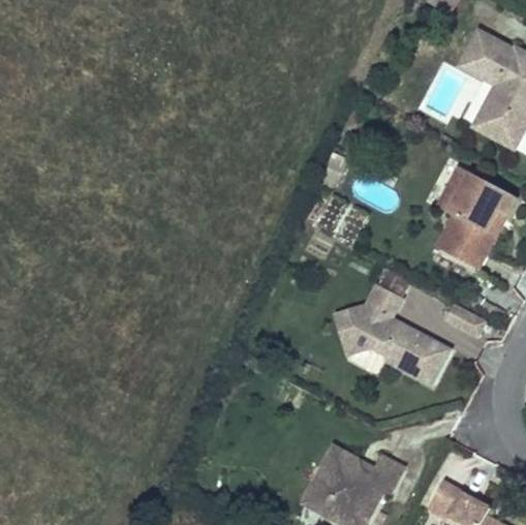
[(446,8),(450,0),(430,0),(446,8)]
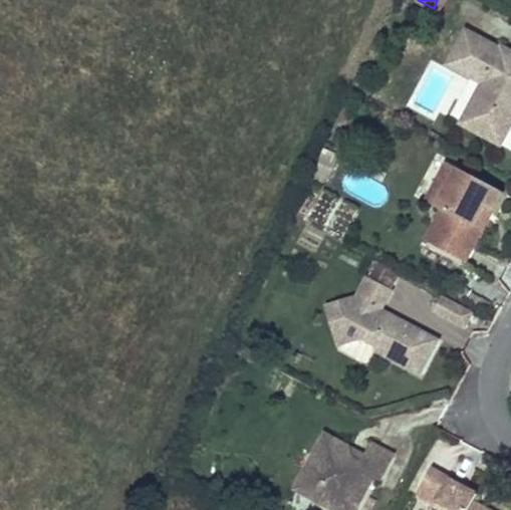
[(510,50),(499,45),(498,46),(464,28),(451,52),(486,70),(481,79),(459,119),(498,141),(510,115),(510,50)]
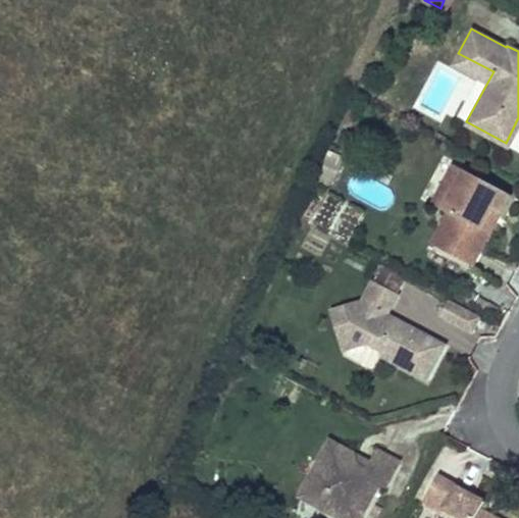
[(494,71),(458,53),(454,61),(488,81),(494,71)]
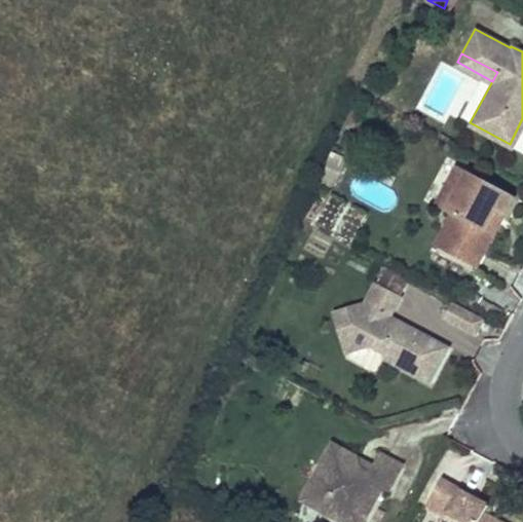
[(444,210),(465,170),(454,163),(432,202),(444,210)]
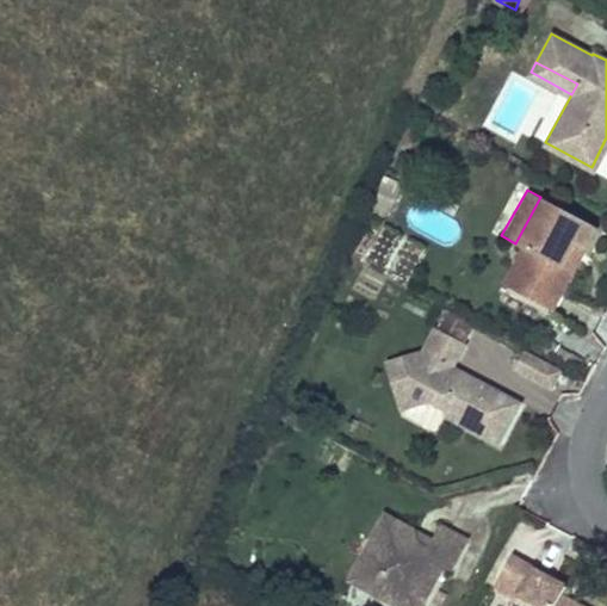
[(557,265),(570,241),(581,247),(593,226),(540,197),(515,243),(521,247),(501,283),(547,308),(569,271),(557,265)]
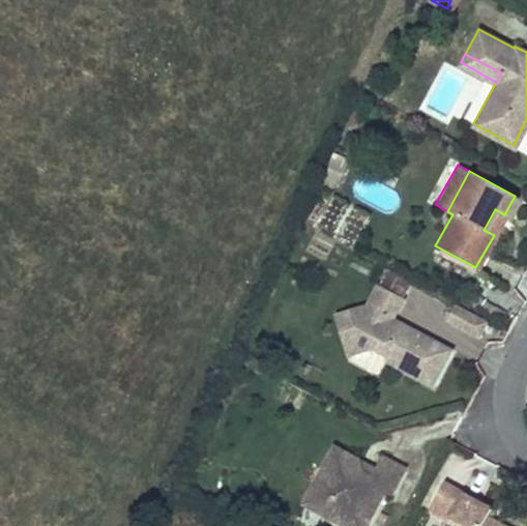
[(504,214),(495,209),(484,230),(494,235),(504,214)]
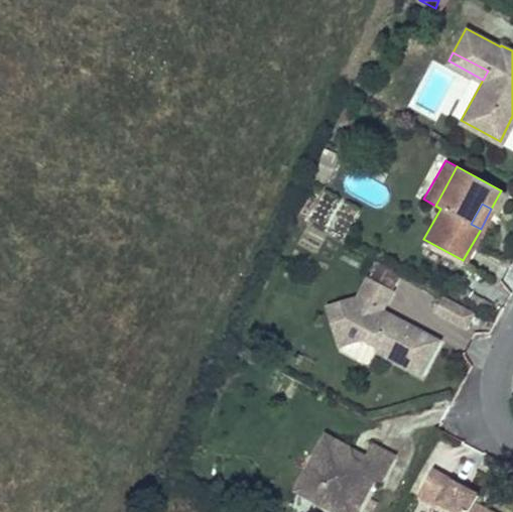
[(390,289),(399,272),(375,259),(366,276),(390,289)]
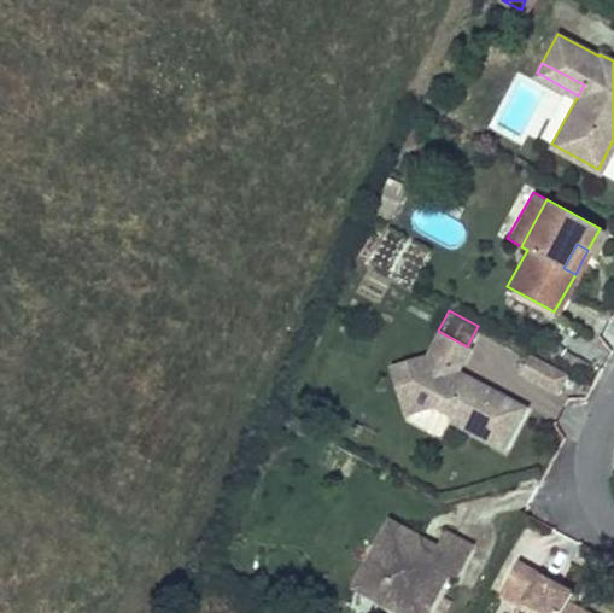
[(411,378),(396,383),(404,412),(432,402),(446,410),(450,419),(501,447),(524,406),(455,368),(467,346),(438,331),(426,354),(407,360),(411,378)]
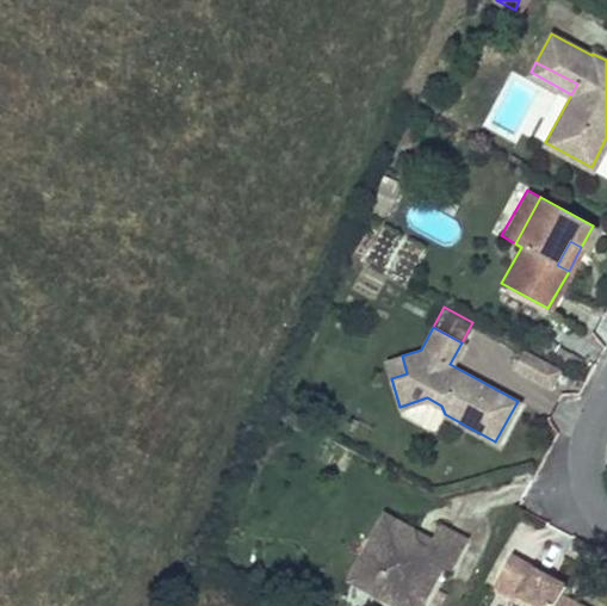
[(521,350),(513,365),(549,384),(557,370),(521,350)]
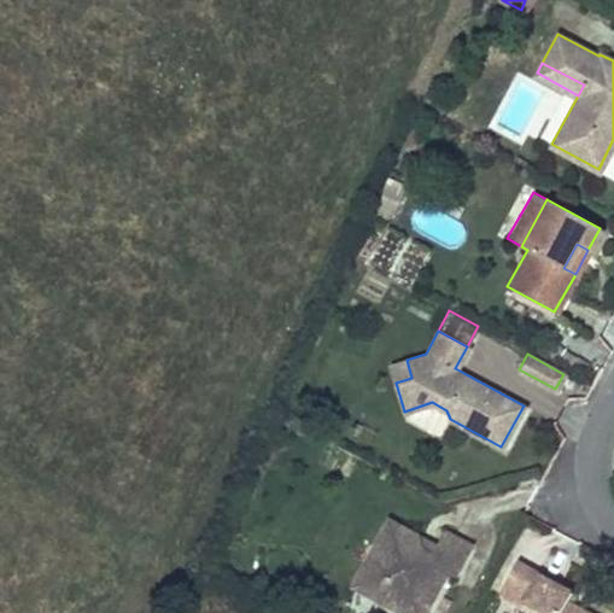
[(411,378),(407,360),(390,363),(396,383),(411,378)]
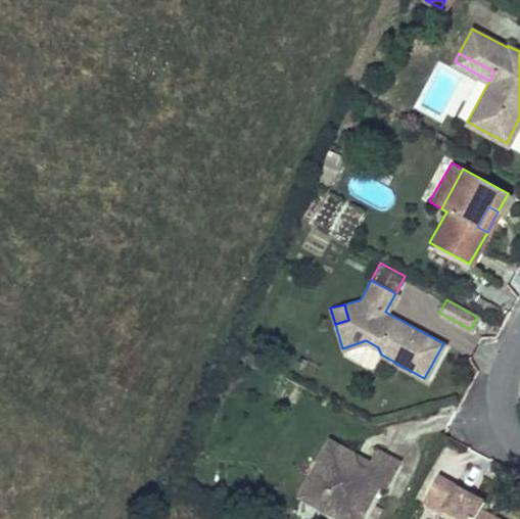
[(351,451),(327,438),(323,446),(338,456),(351,451)]
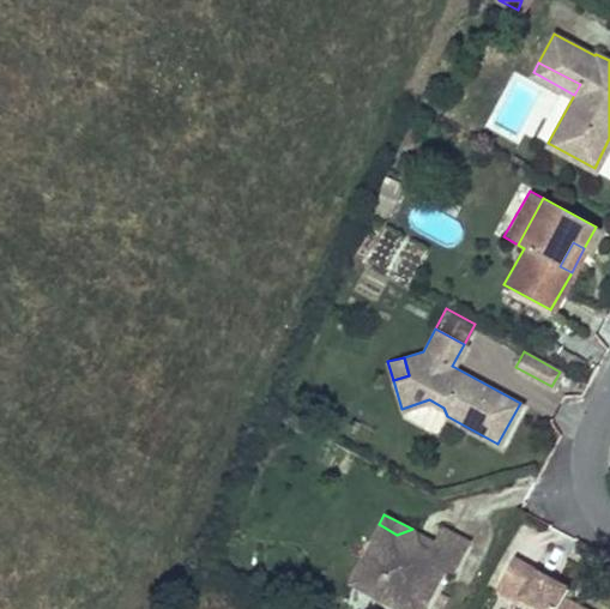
[(450,570),(466,540),(441,525),(433,540),(429,548),(417,542),(412,529),(397,535),(379,524),(354,570),(380,584),(374,595),(400,608),(418,608),(442,566),(450,570)]
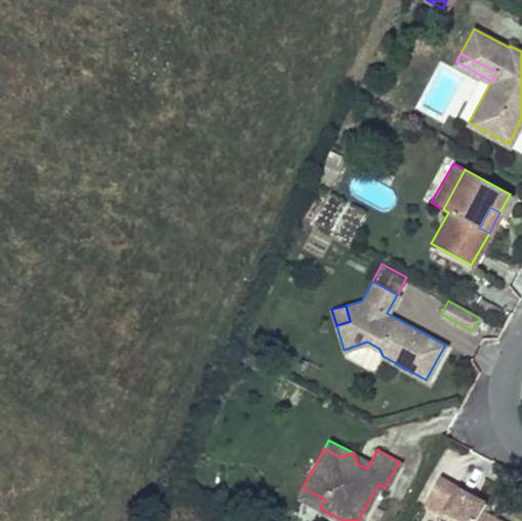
[(370,462),(353,452),(357,464),(367,469),(370,462)]
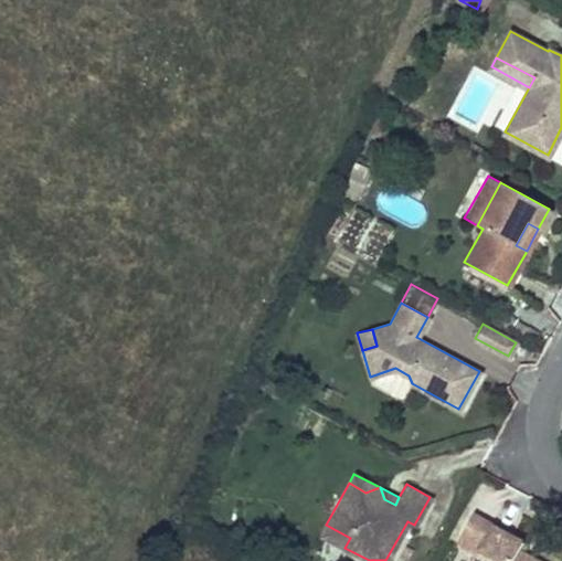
[(476,559),(490,532),(476,524),(460,551),(476,559)]
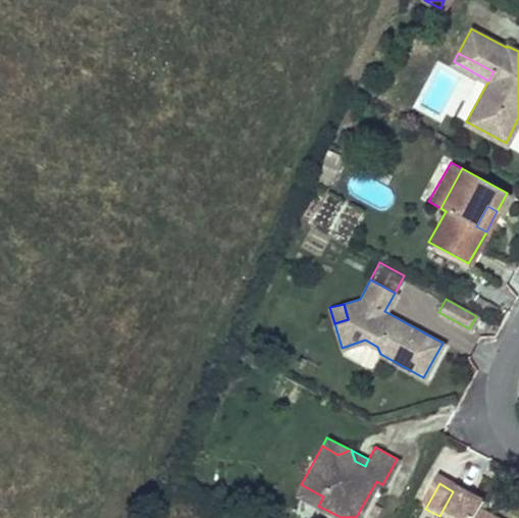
[(323,497),(301,484),(296,494),(318,506),(323,497)]
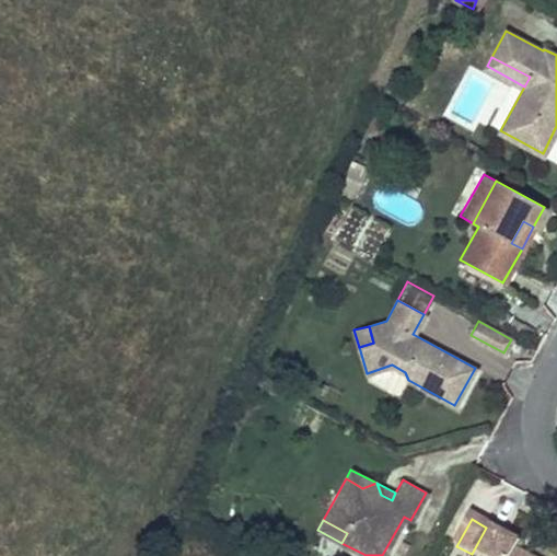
[(511,555),(513,553),(518,544),(486,528),(472,554),(471,555),(511,555)]
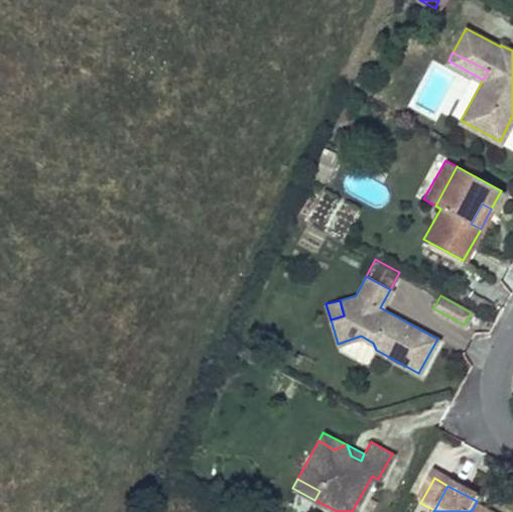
All buildings are outlined.
